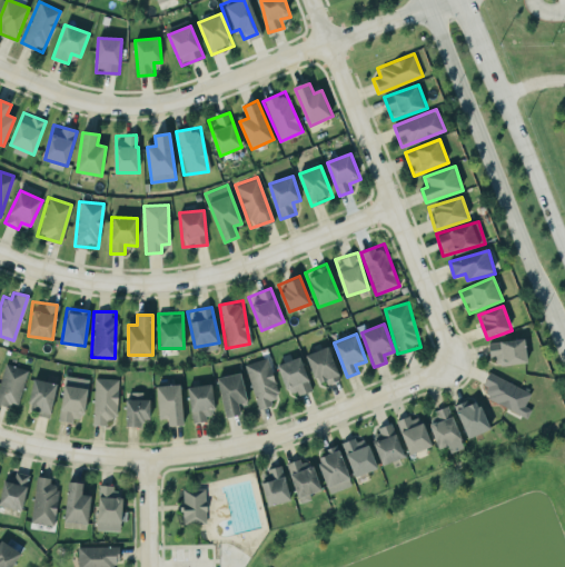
[(492,366),(528,362),(526,339),(489,342),(492,366)]
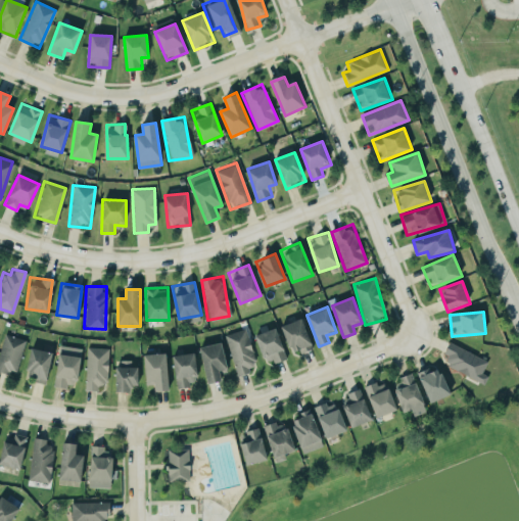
[(312,349),(303,319),(282,325),(290,354),(312,349)]
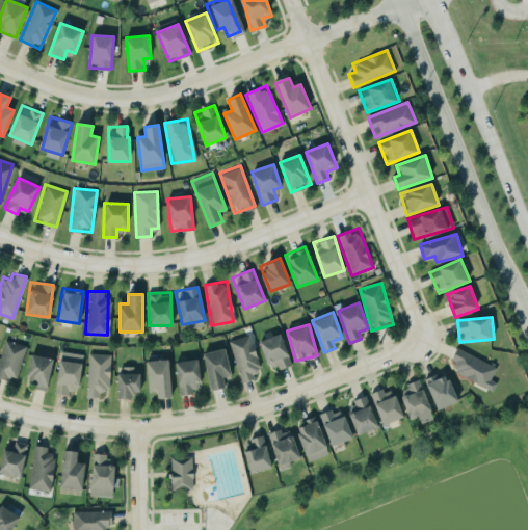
[(239,382),(259,378),(249,334),(229,339),(239,382)]
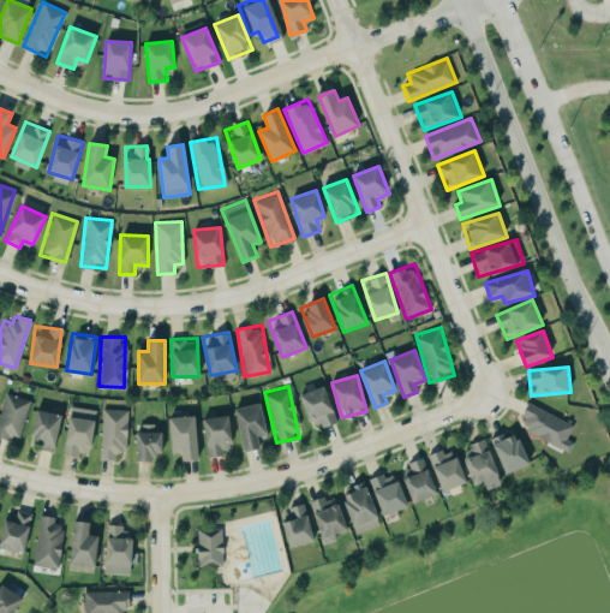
[(336,421),(324,387),(300,396),(312,429),(336,421)]
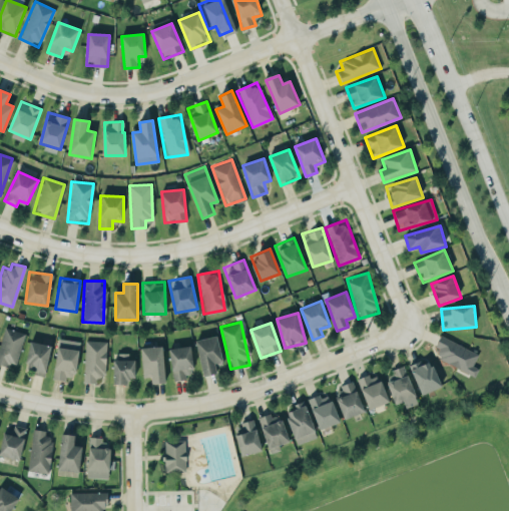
[(0,363),(15,367),(23,332),(1,328),(0,333),(0,363)]
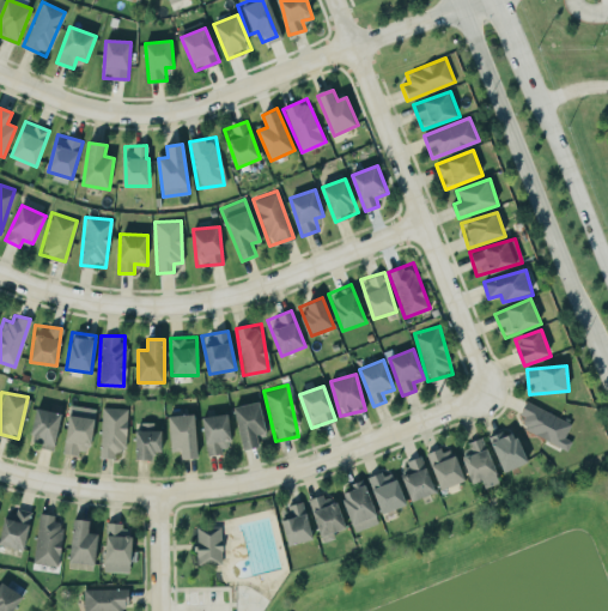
[(242,452),(260,449),(259,437),(266,436),(261,403),(236,406),(242,452)]
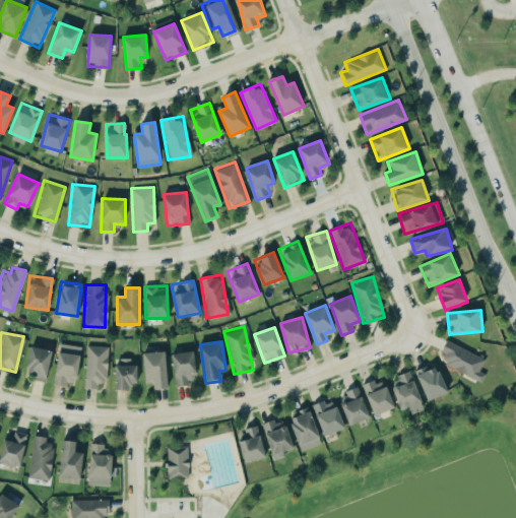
[(485,357),(445,342),(441,353),(446,355),(442,366),(481,380),(485,374),(479,372),(485,357)]
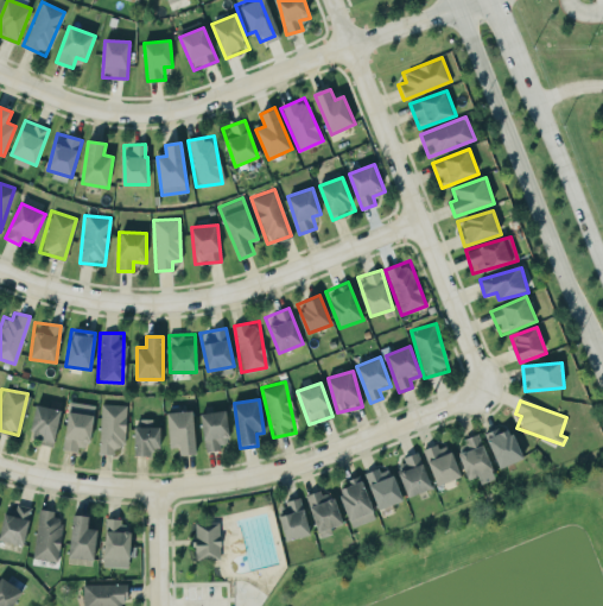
[(94,404),(68,402),(62,450),(77,452),(78,443),(89,444),(94,404)]
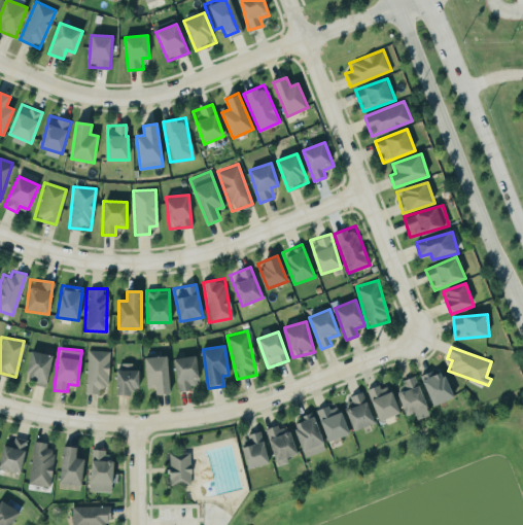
[(98,394),(98,387),(107,387),(109,350),(85,349),(84,393),(98,394)]
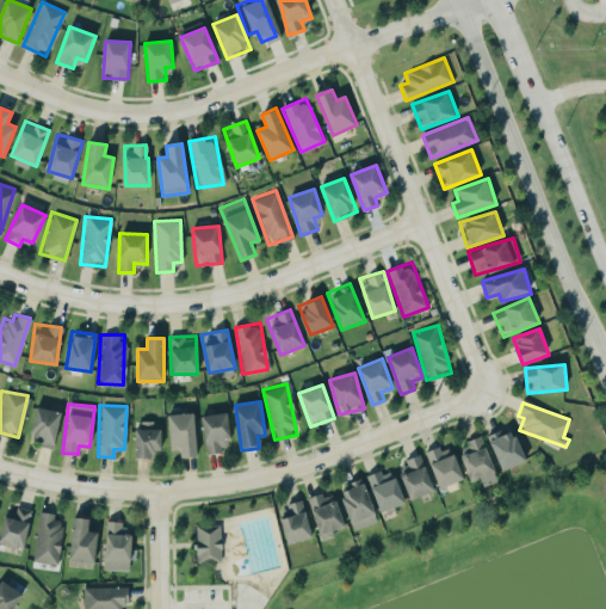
[(53,446),(62,413),(36,407),(28,438),(53,446)]
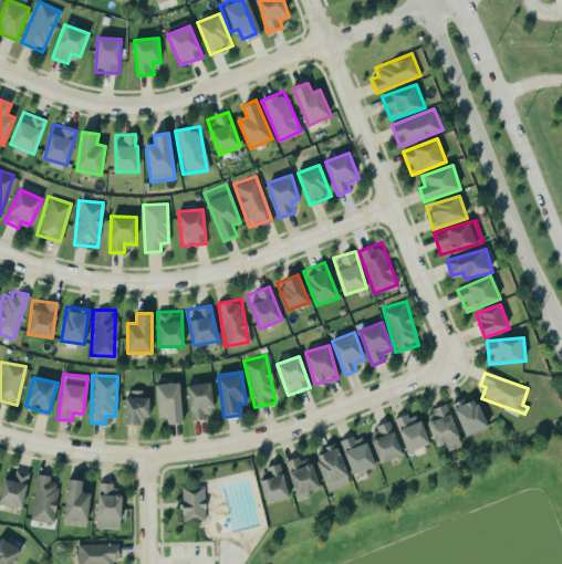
[(156,384),(157,416),(168,415),(169,425),(183,424),(181,383),(156,384)]
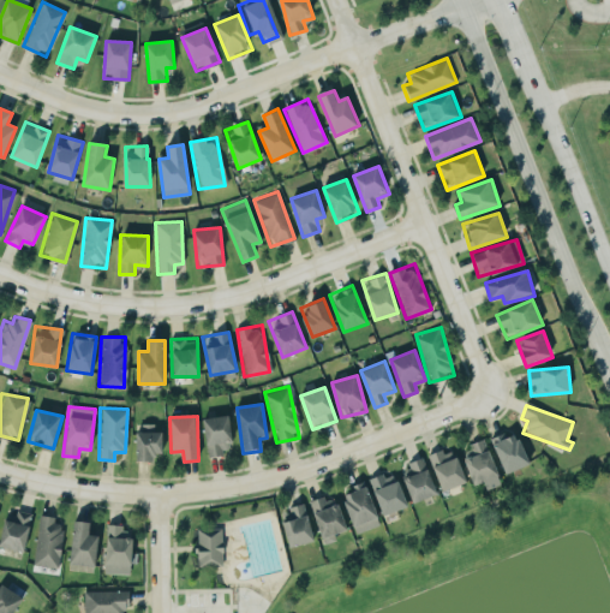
[(231,446),(229,416),(204,416),(205,457),(223,456),(222,446),(231,446)]
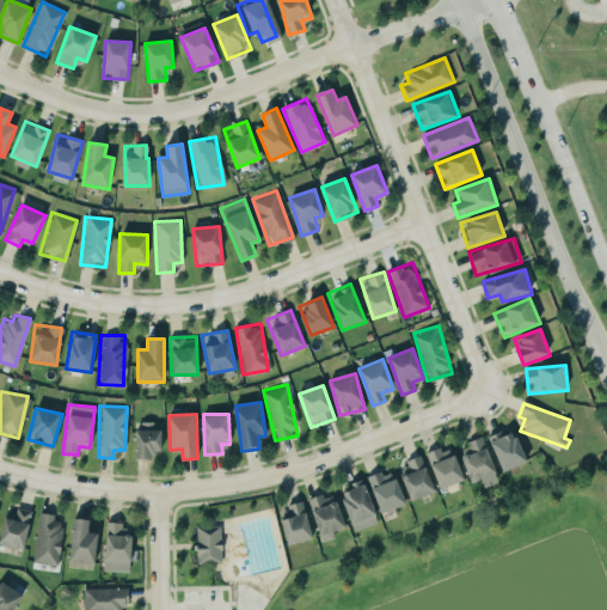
[(153,422),(135,421),(134,459),(154,461),(154,452),(161,452),(163,429),(153,429),(153,422)]
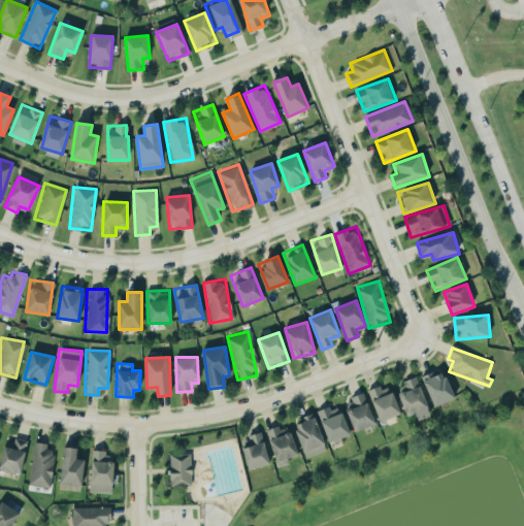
[(455,400),(445,369),(424,376),(434,407),(455,400)]
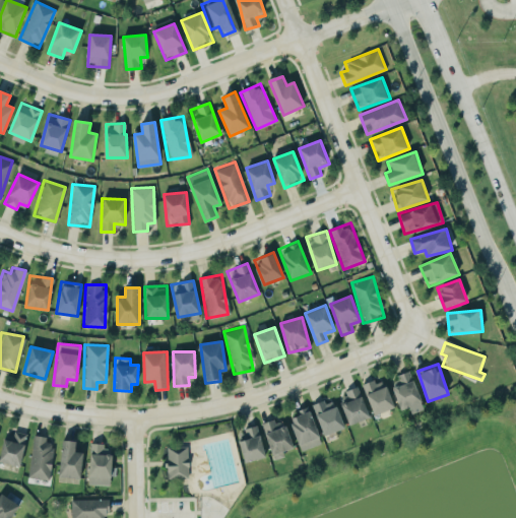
[(411,408),(413,414),(424,412),(412,370),(392,375),(401,410),(411,408)]
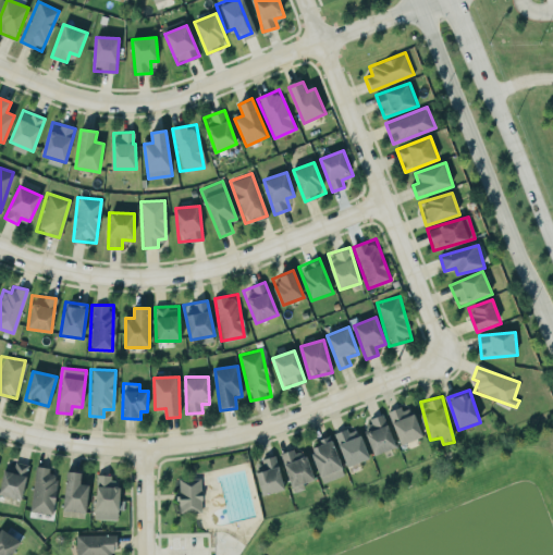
[(422,439),(413,405),(391,411),(401,445),(422,439)]
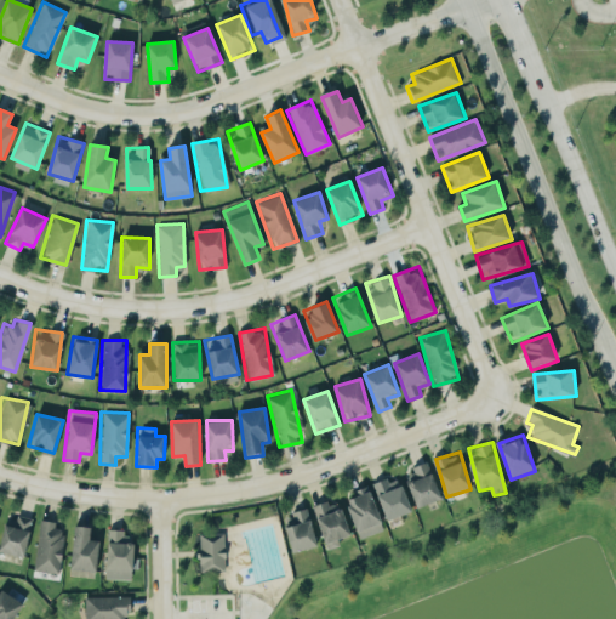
[(418,509),(443,501),(429,461),(406,469),(418,509)]
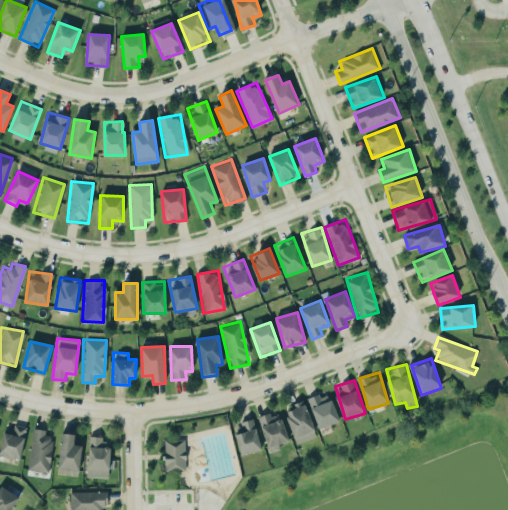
[(333,398),(321,401),(320,395),(310,397),(317,429),(340,424),(333,398)]
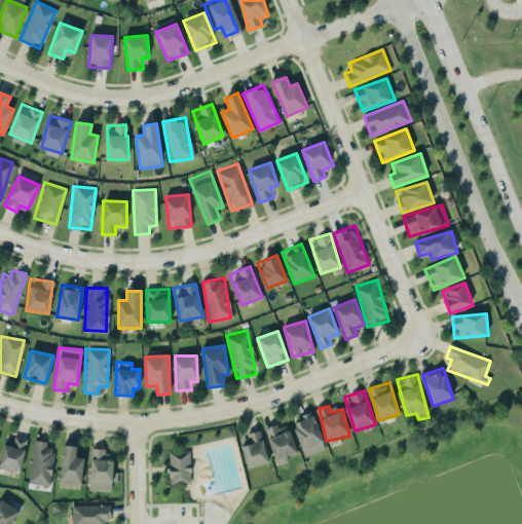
[(292,418),(306,455),(326,448),(311,411),(292,418)]
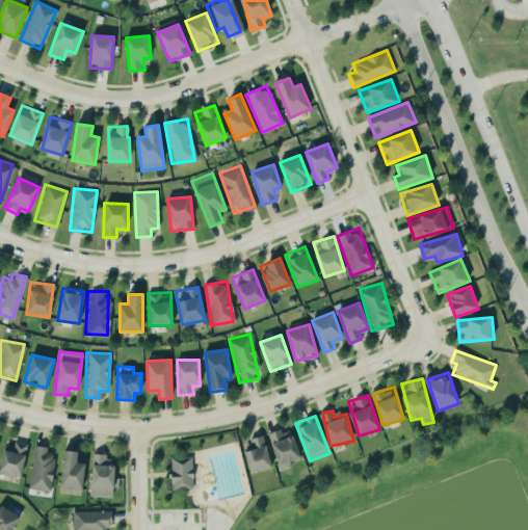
[(267,434),(281,469),(302,459),(292,434),(285,438),(282,428),(267,434)]
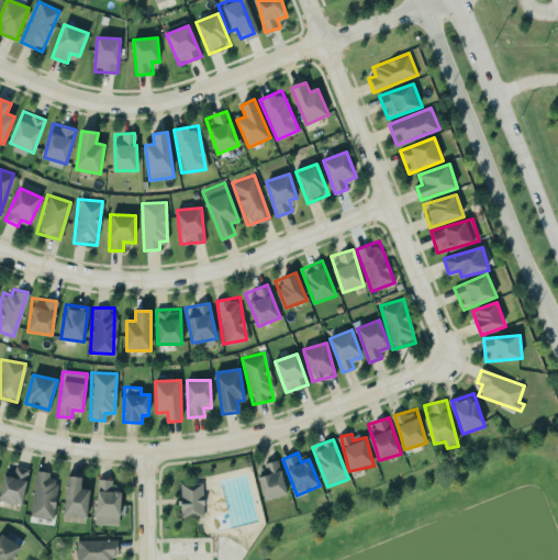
[(266,502),(288,495),(278,461),(256,467),(266,502)]
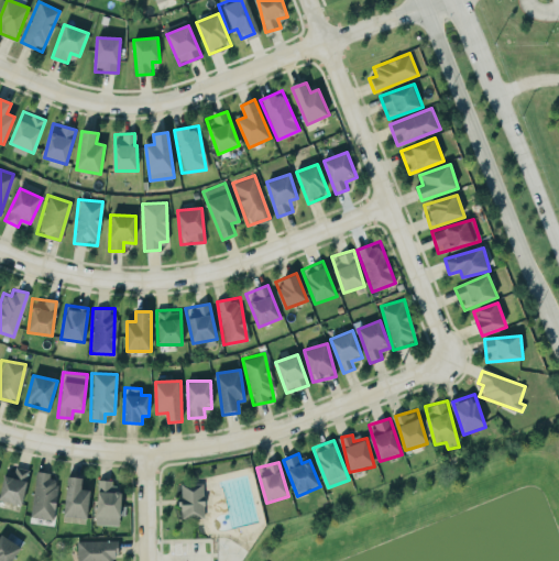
[(30,473),(7,466),(0,488),(0,501),(20,506),(30,473)]
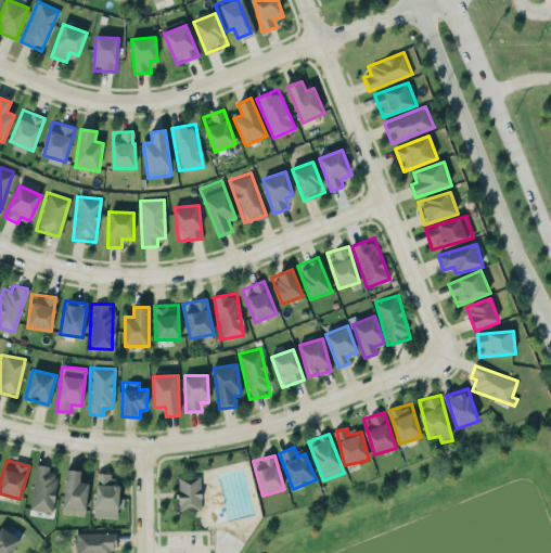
[(28,509),(51,512),(59,470),(35,466),(28,509)]
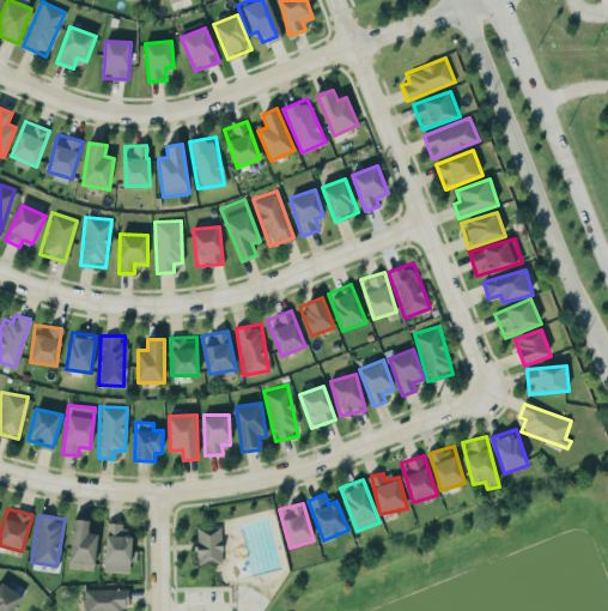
[(89,534),(90,521),(73,520),(70,563),(96,566),(98,534),(89,534)]
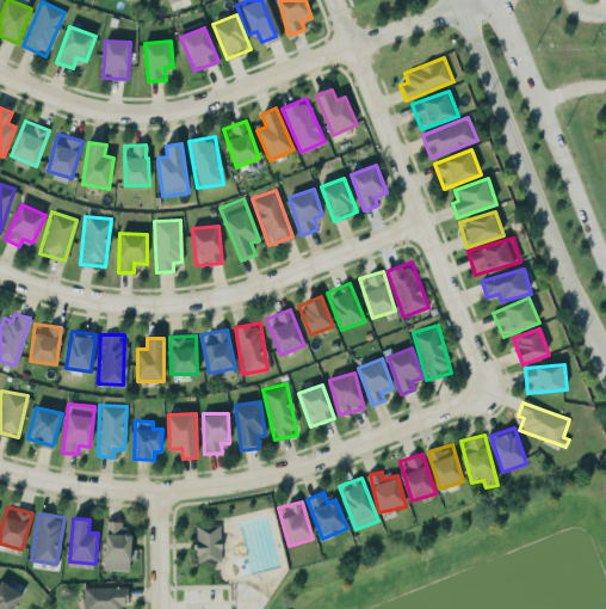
[(131,534),(122,533),(123,522),(105,522),(103,570),(130,571),(131,534)]
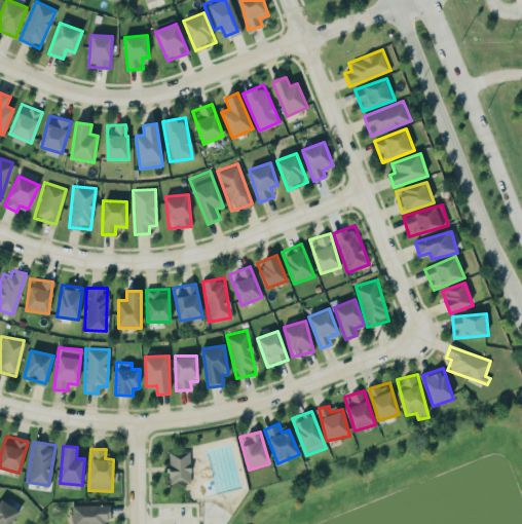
[(166,472),(170,473),(170,484),(189,484),(190,453),(168,453),(166,472)]
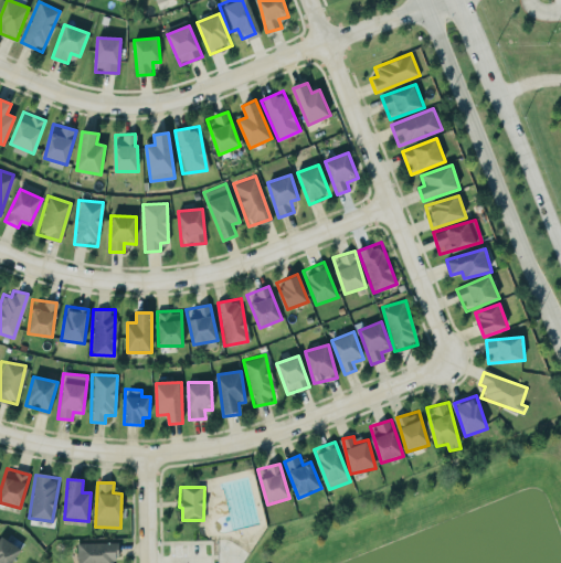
[(11,562),(18,543),(0,538),(0,562),(11,562)]
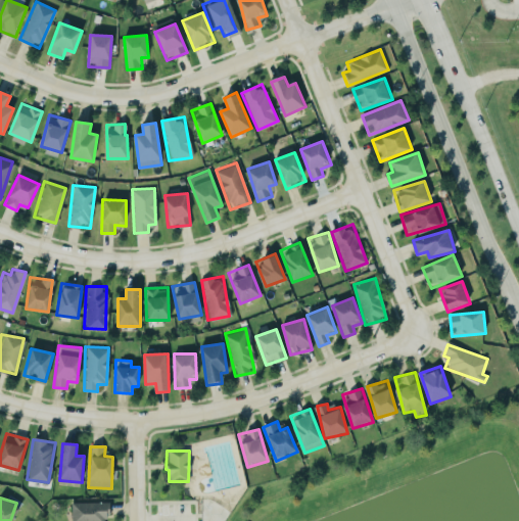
[(71,520),(106,520),(106,501),(71,502),(71,520)]
